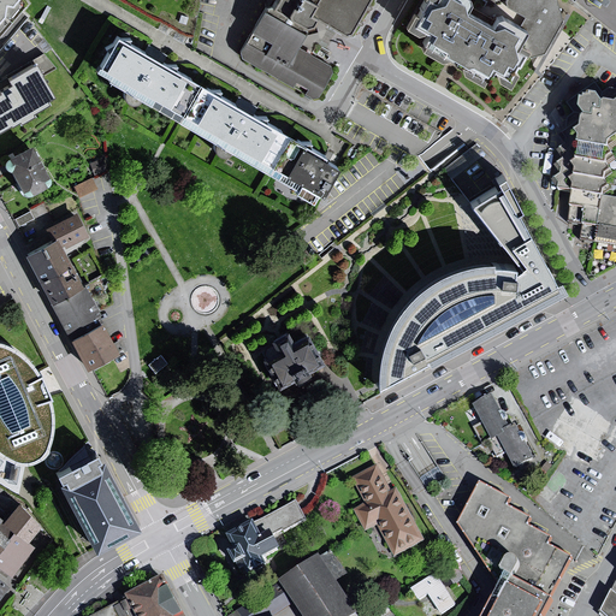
[(0,0),(0,37),(12,23),(29,5),(25,0),(0,0)]
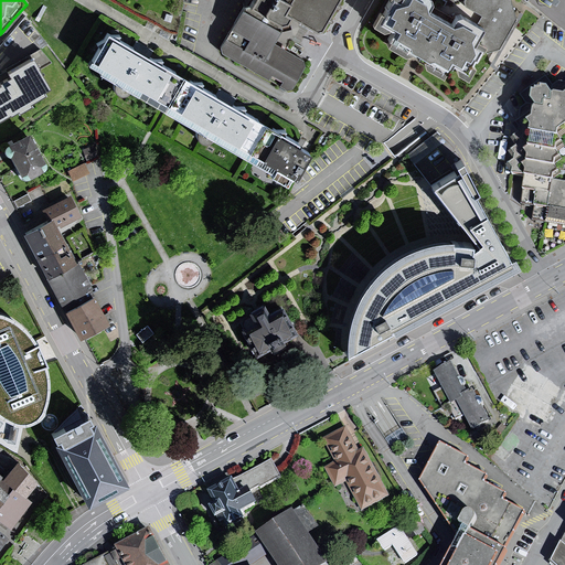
[(252,0),(247,9),(256,13),(279,24),(281,19),(291,18),(318,35),(322,33),(340,0),(252,0)]
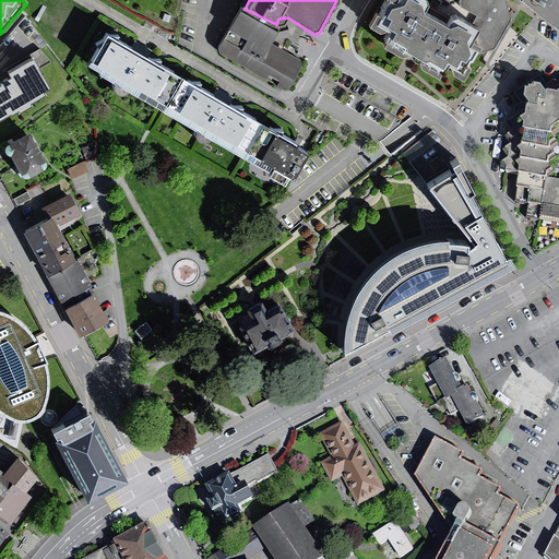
[(421,0),(383,0),(379,9),(381,11),(373,23),(389,31),(382,40),(438,74),(443,63),(458,72),(476,45),(468,40),(475,30),(452,15),(447,18),(442,24),(420,12),(424,4),(421,0)]
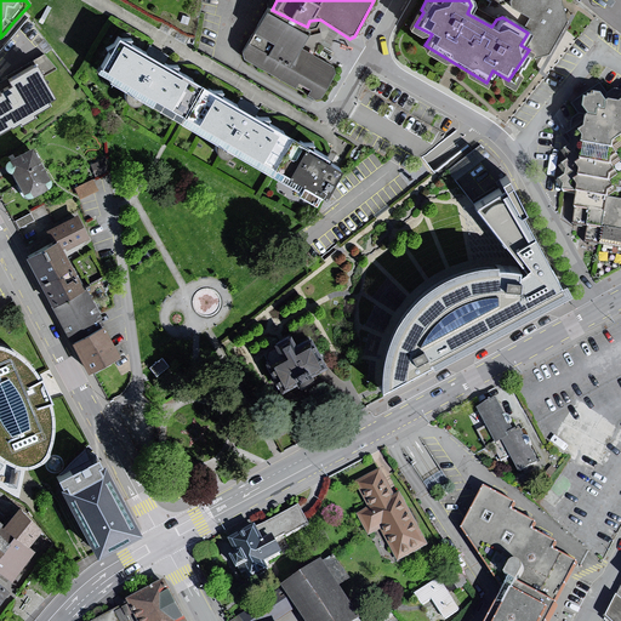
[(511,0),(502,17),(528,33),(520,45),(529,50),(540,57),(547,55),(564,24),(557,1),(554,0),(511,0)]
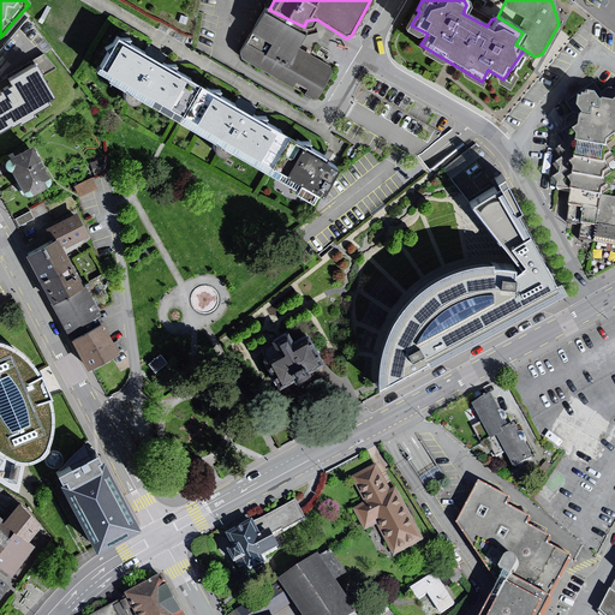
[(315,100),(332,69),(293,48),(298,37),(254,13),(231,55),(315,100)]
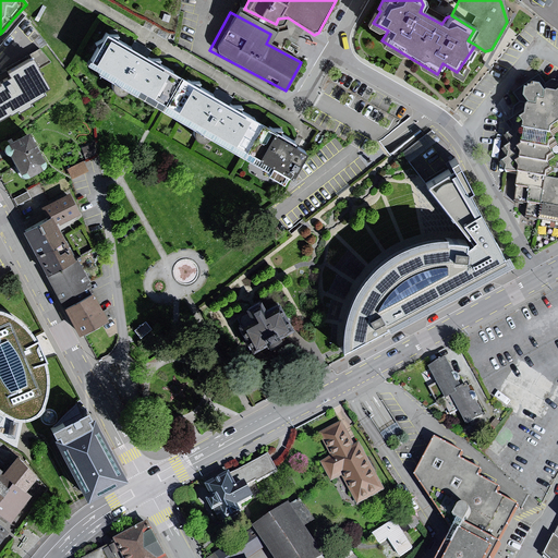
[(99,38),(83,67),(143,101),(167,114),(225,147),(249,161),(281,180),(298,152),(265,133),(241,120),(183,86),(159,73),(99,38)]
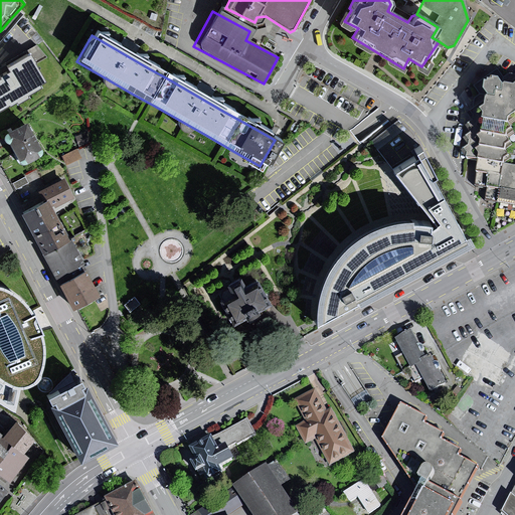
[(41,81),(26,53),(2,67),(9,80),(5,82),(1,74),(0,74),(0,109),(5,107),(5,108),(12,104),(13,105),(24,99),(23,96),(37,88),(35,84),(41,81)]
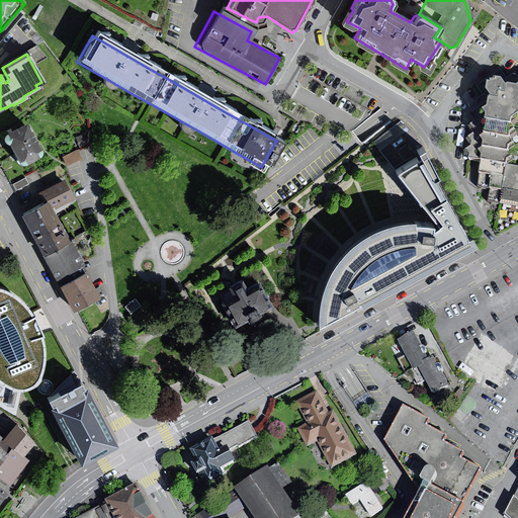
[(517,78),(506,77),(481,95),(475,113),(466,160),(483,163),(495,165),(490,189),(495,190),(507,192),(506,206),(517,207),(517,78)]
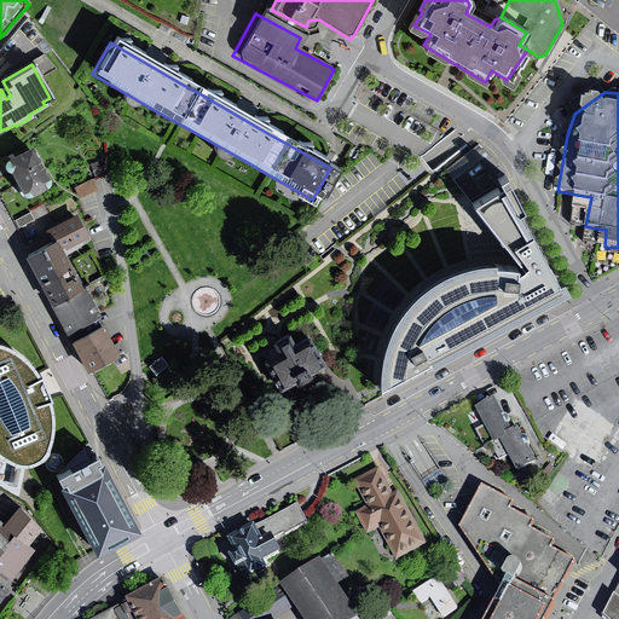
[(35,150),(4,165),(23,206),(55,190),(35,150)]
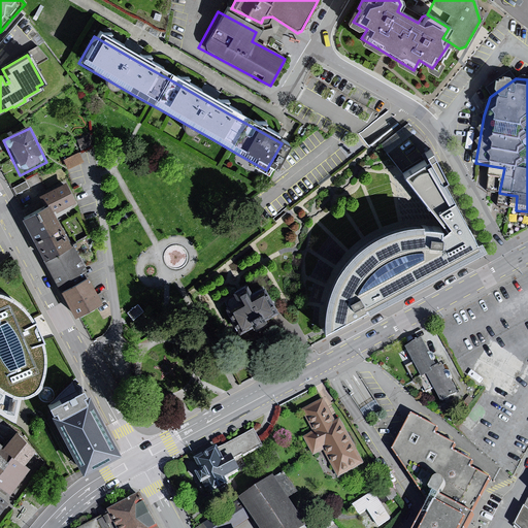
[(65,156),(68,164),(84,158),(79,150),(65,156)]
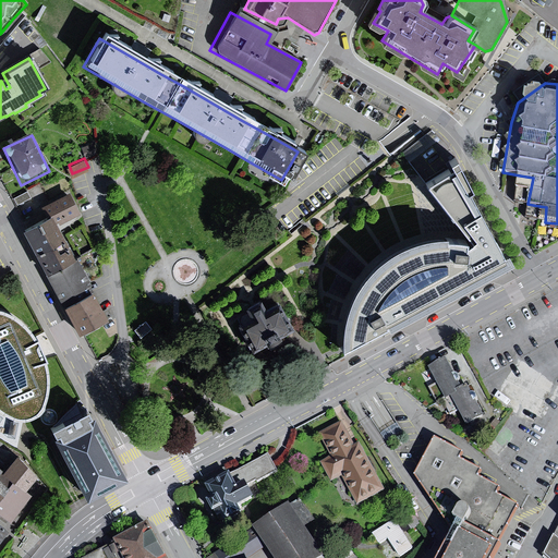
[(343,327),(342,350),(387,326),(389,329),(512,264),(508,254),(504,256),(469,192),(472,191),(457,160),(450,164),(452,168),(428,184),(473,241),(465,246),(466,243),(446,241),(447,237),(429,239),(412,243),(399,249),(385,257),(370,270),(358,287),(348,306),(343,327)]
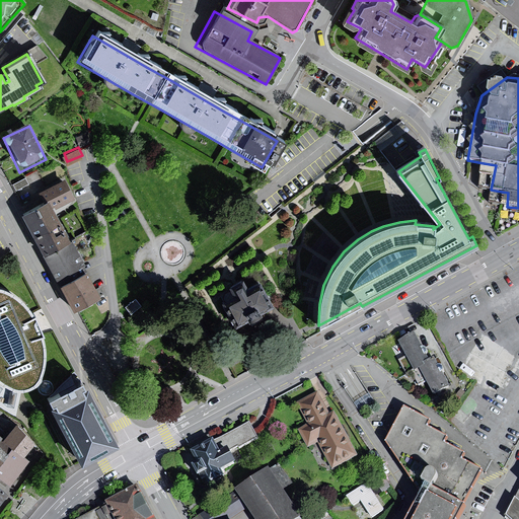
[(76,201),(65,180),(39,194),(44,203),(49,201),(53,211),(76,201)]
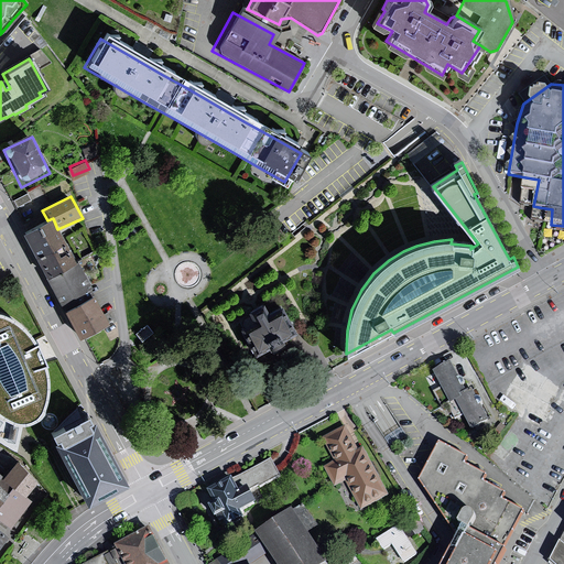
[(47,220),(24,232),(51,280),(78,266),(57,229),(53,218),(47,220)]
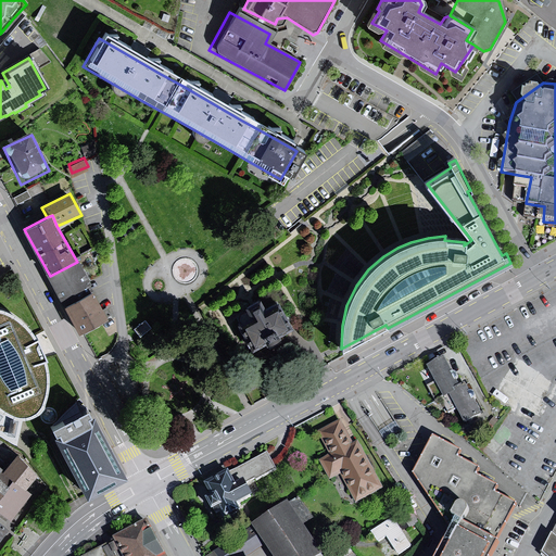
[(77,262),(50,276),(64,304),(89,285),(77,262)]
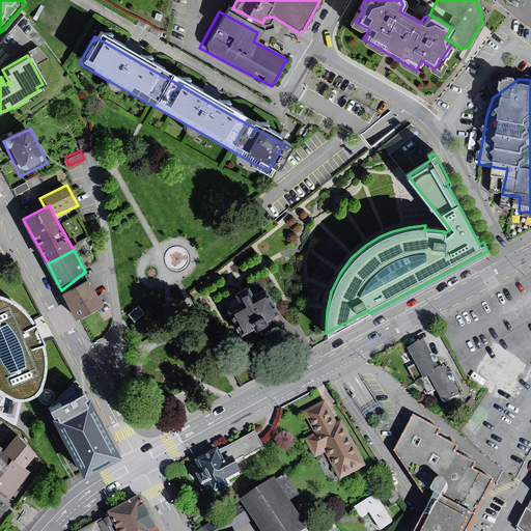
[(85,272),(61,290),(78,320),(103,306),(85,272)]
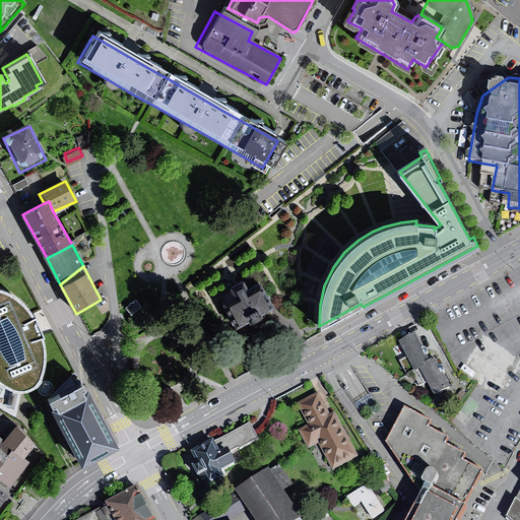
[(223,306),(238,331),(250,324),(252,328),(265,320),(263,317),(275,310),(261,284),(250,290),(245,282),(231,290),(236,299),(223,306)]
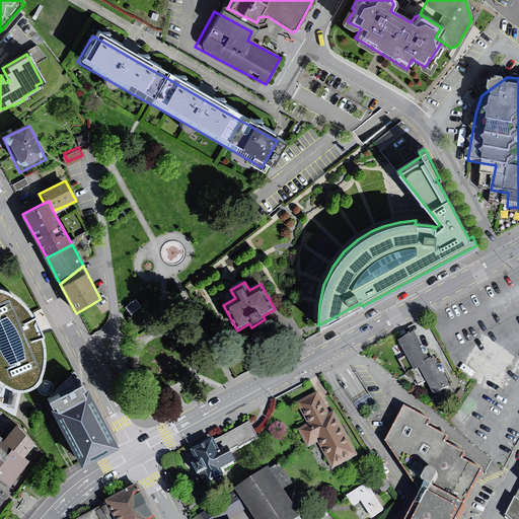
[(17,297),(0,289),(0,380),(14,389),(25,390),(34,386),(43,376),(47,357),(45,338),(48,336),(39,315),(35,317),(17,297)]
